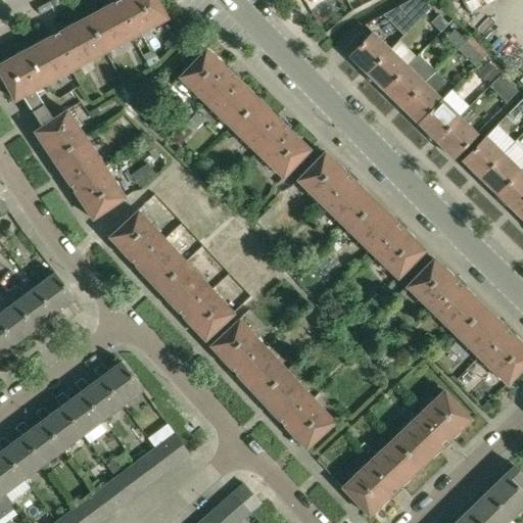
[(111,3),(64,29),(61,31),(59,27),(50,32),(52,35),(0,63),(0,74),(14,100),(22,95),(42,126),(34,131),(92,218),(124,196),(65,109),(55,116),(36,89),(138,34),(167,18),(156,0),(111,0),(111,1),(112,3),(111,3)]
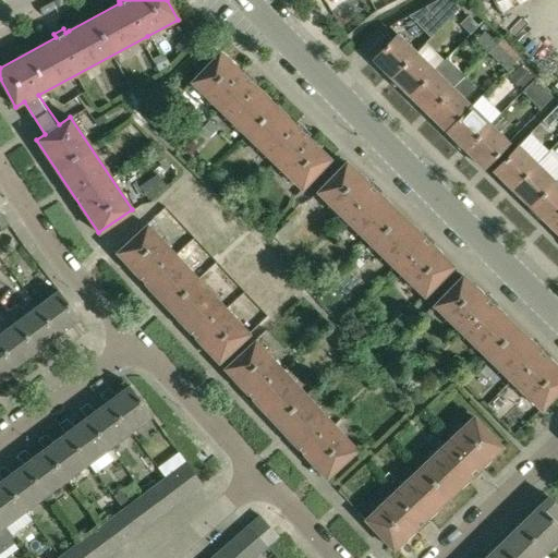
[(452,0),(436,0),(409,15),(431,37),(460,8),(452,0)]
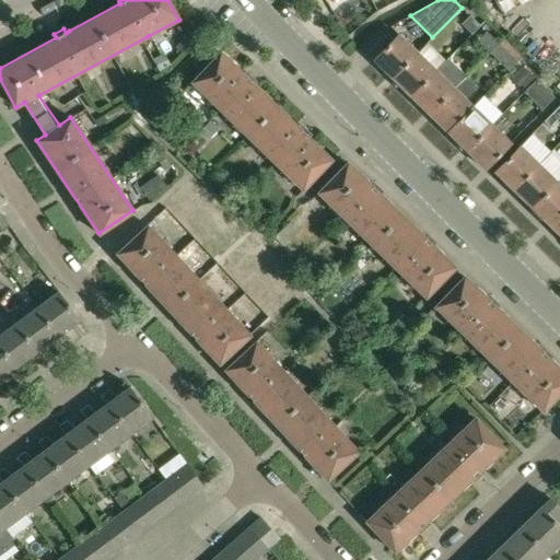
[(469,15),(461,24),(471,34),(480,25),(469,15)]
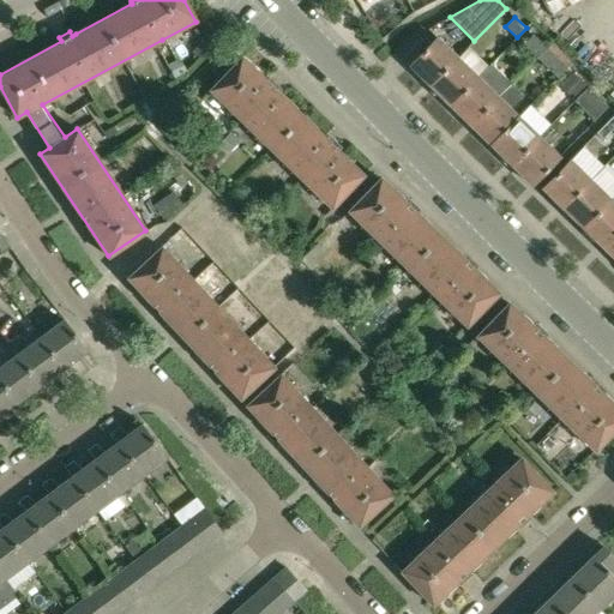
[(523,44),(536,58),(546,48),(533,35),(523,44)]
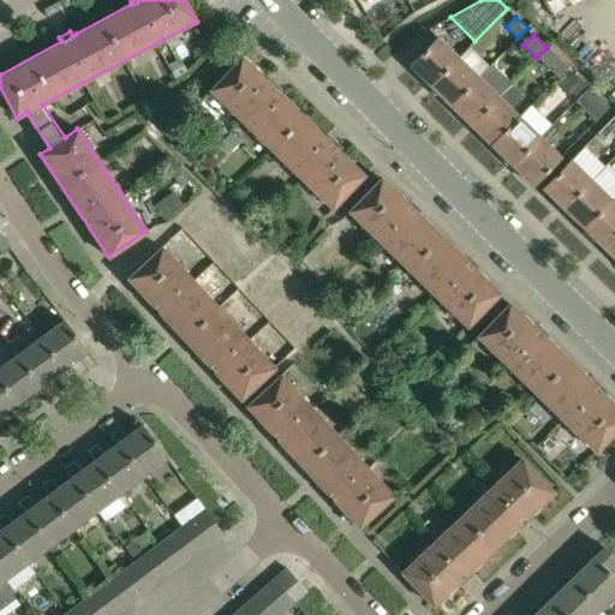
[(437,37),(433,42),(410,66),(430,87),(458,58),(437,37)]
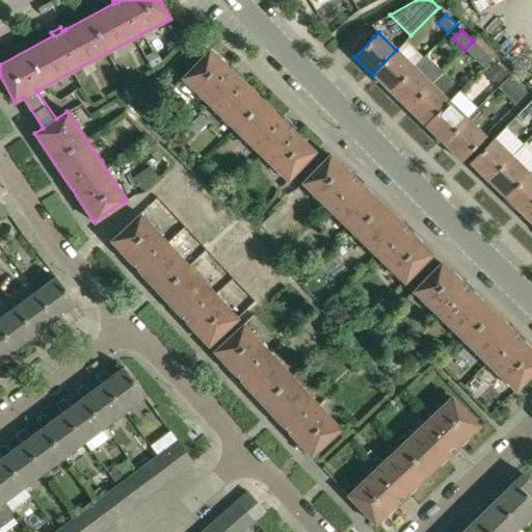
[(174,35),(165,44),(171,50),(180,41),(174,35)]
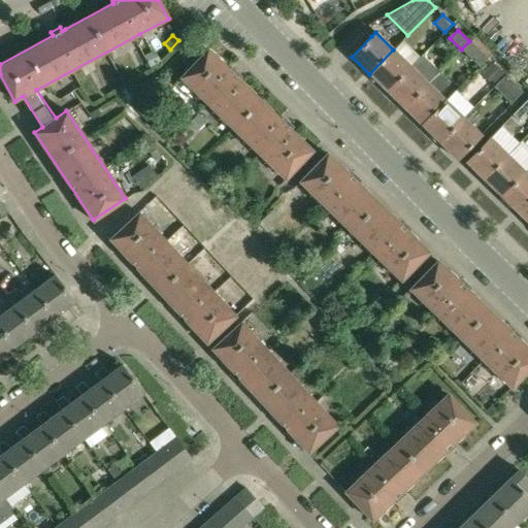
[(474,36),(469,41),(461,50),(479,67),(491,54),(474,36)]
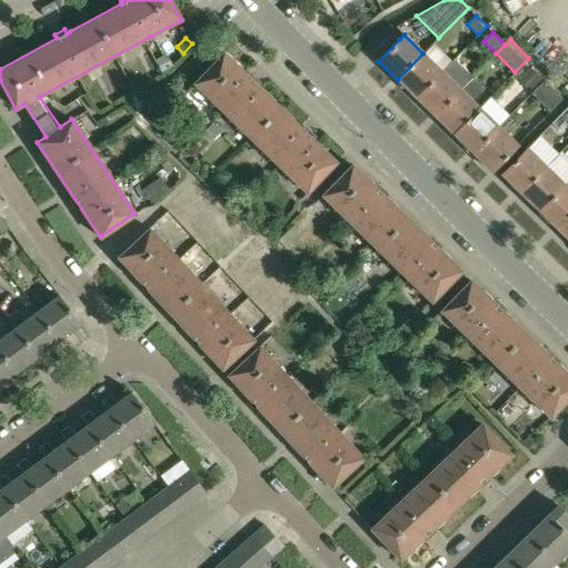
[(194,83),(251,138),(281,109),(255,84),(257,82),(256,80),(252,77),(249,74),(247,77),(223,53),(194,83)]
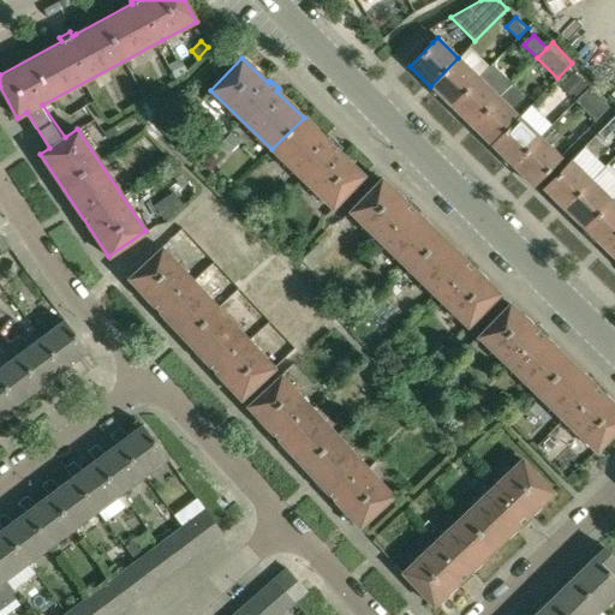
[(430,87),(451,106),(478,78),(458,58),(430,87)]
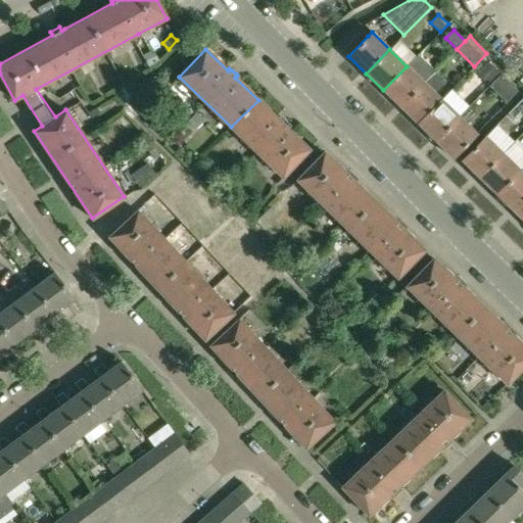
[(150,51),(143,55),(149,67),(159,62),(154,52),(151,54),(150,51)]
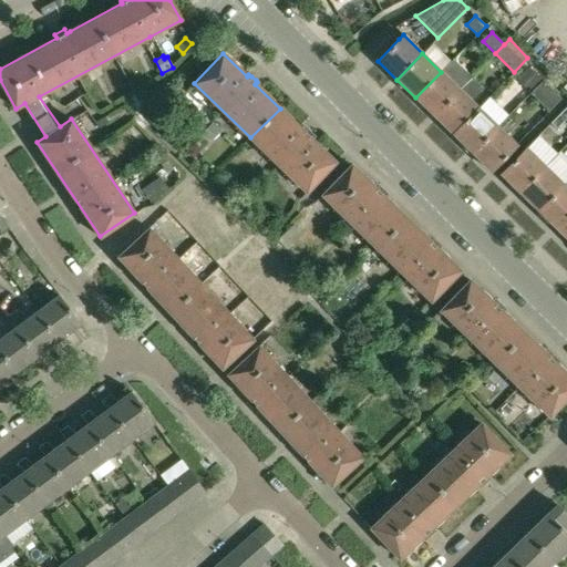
[(453,59),(441,72),(415,98),(434,116),(472,78),(453,59)]
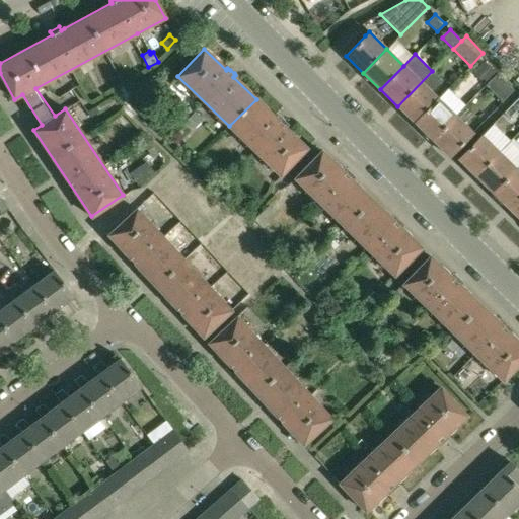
[(484,61),(472,73),(485,84),(496,72),(484,61)]
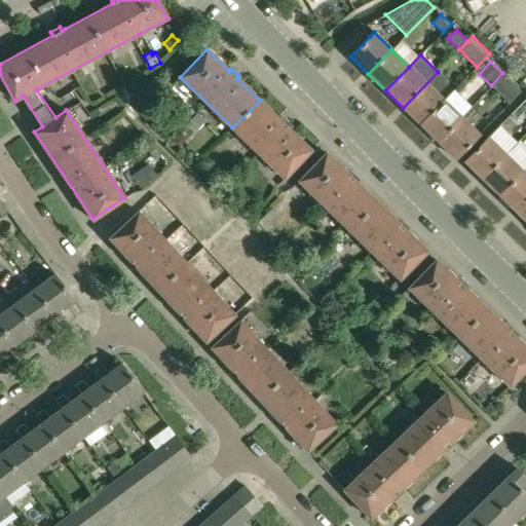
[(403,108),(420,124),(444,101),(437,94),(448,81),(438,72),(403,108)]
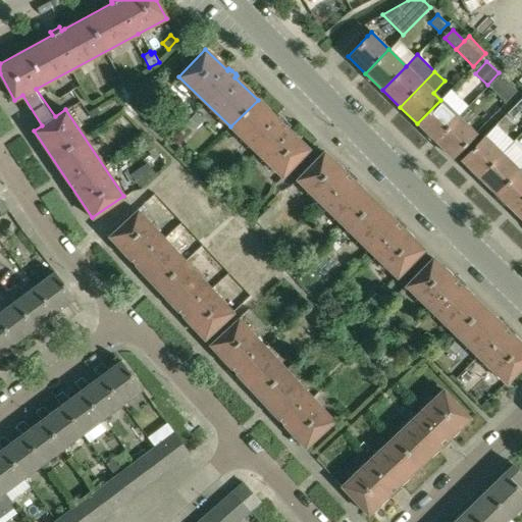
[(500,74),(488,86),(506,103),(517,92),(500,74)]
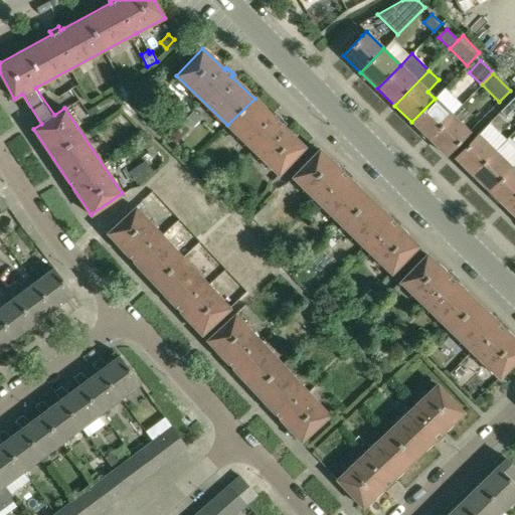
[(514,96),(500,112),(505,117),(513,108),(514,110),(514,96)]
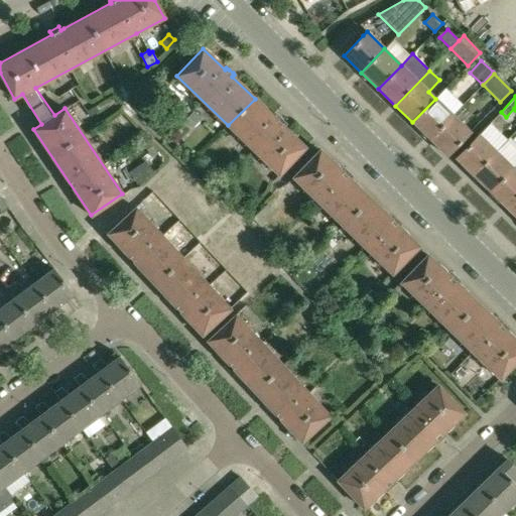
[(255,99),(228,125),(279,175),(305,147),(283,126),(284,124),(283,122),(279,118),(277,117),(275,119),(255,99)]
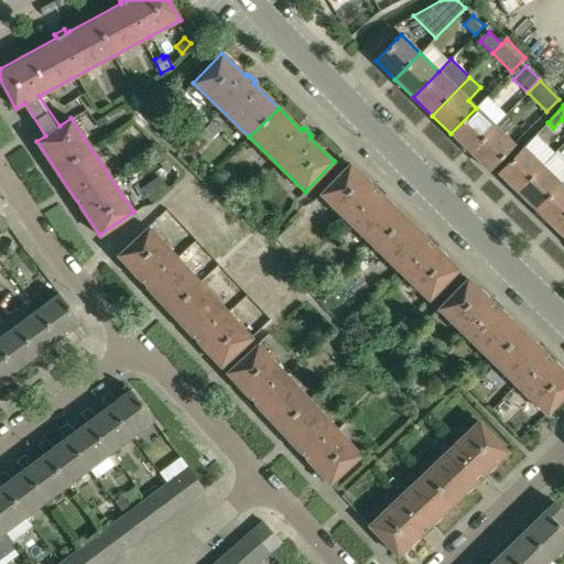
[(495,126),(476,108),(451,133),(469,151),(495,126)]
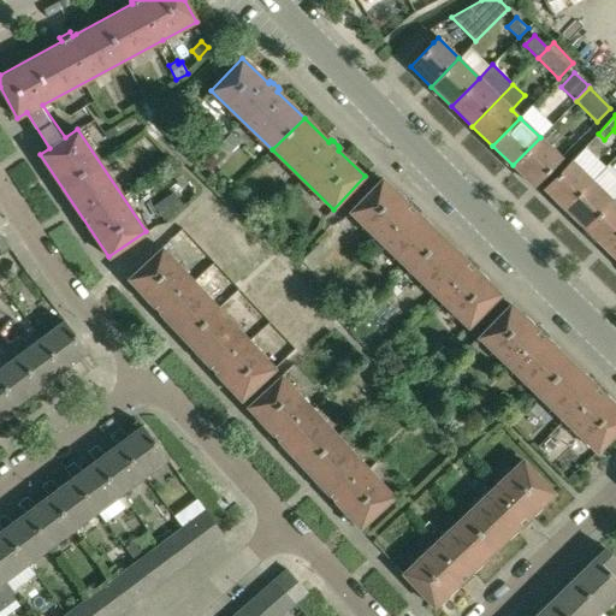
[(229,132),(220,143),(229,152),(238,141),(229,132)]
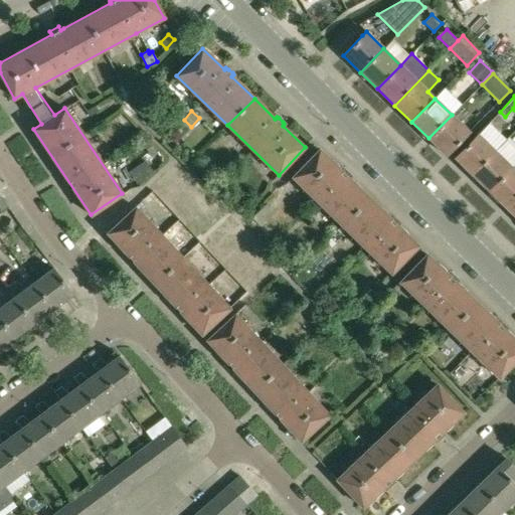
[(469,132),(452,115),(428,138),(446,155),(469,132)]
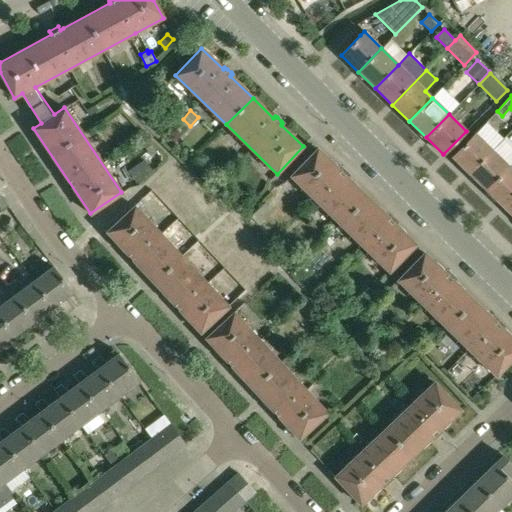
[(452,157),(469,173),(492,150),(475,133),(452,157)]
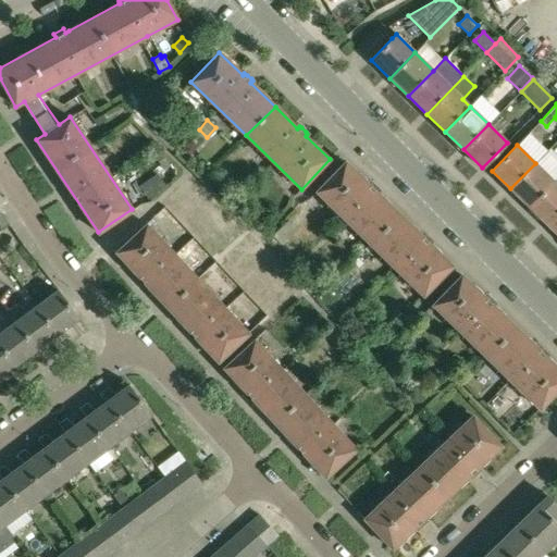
[(160,150),(153,155),(164,170),(170,166),(160,150)]
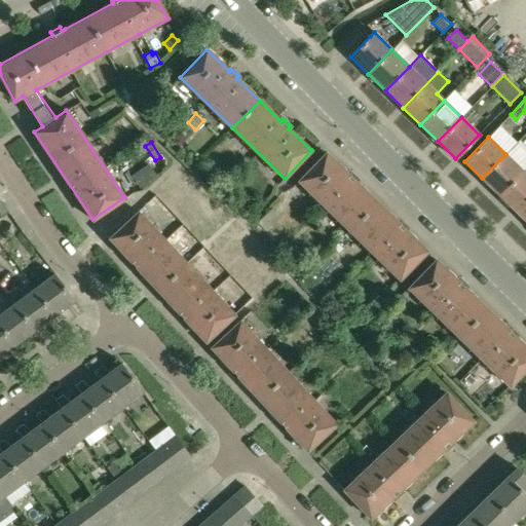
[(299,181),(349,230),(377,202),(354,182),(357,180),(355,177),(351,174),(349,173),(347,174),(346,174),(326,153),(311,167),(299,181)]
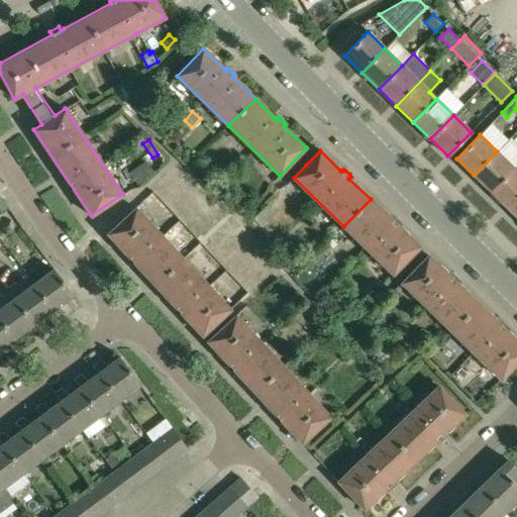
[(514,168),(497,151),(474,175),(491,192),(514,168)]
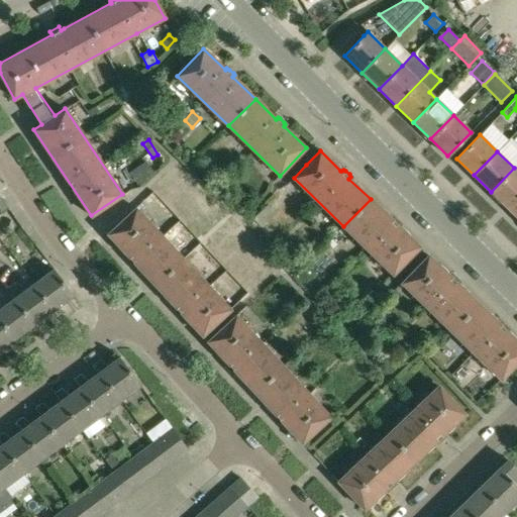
[(143,162),(127,173),(136,185),(152,174),(143,162)]
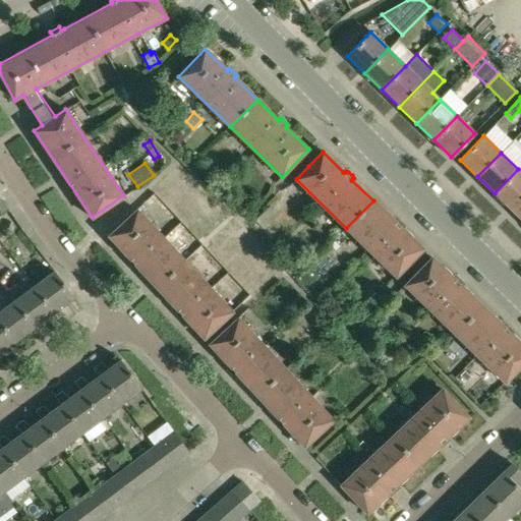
[(495,193),(512,211),(520,200),(520,172),(518,169),(495,193)]
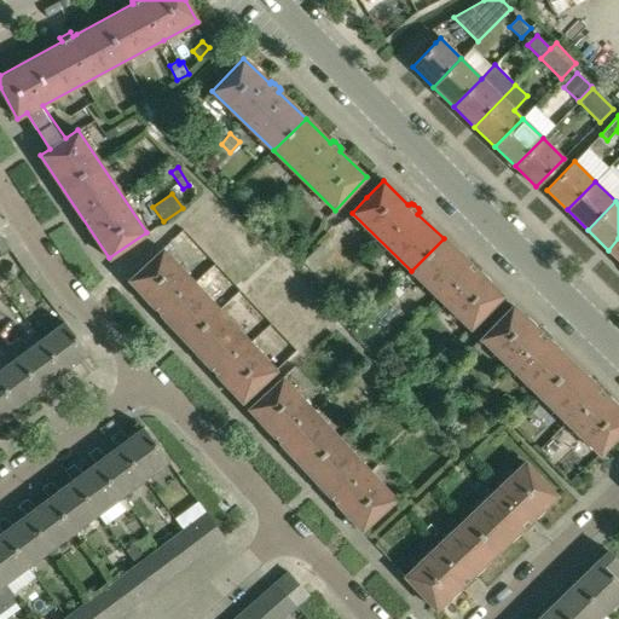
[(485,313),(502,296),(476,271),(479,268),(476,266),(473,261),(469,260),(468,262),(444,238),(411,271),(472,328),(485,313)]
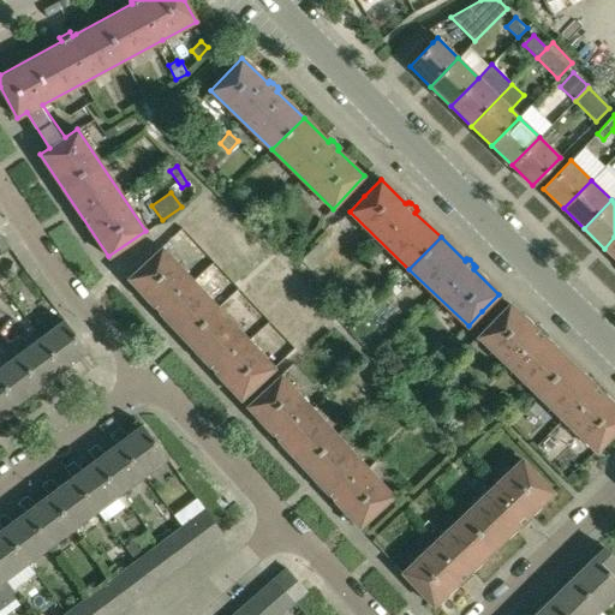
[(614,237),(604,249),(614,258),(614,237)]
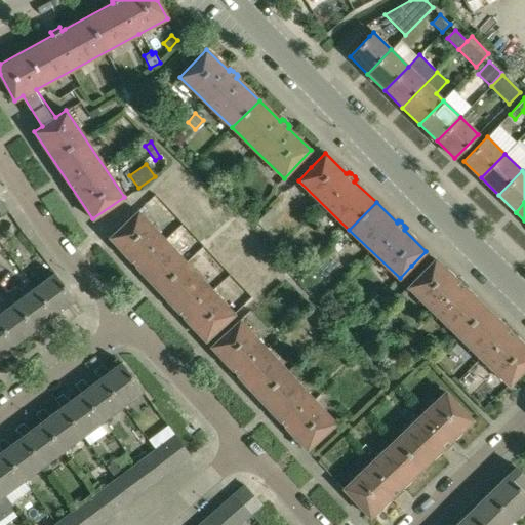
[(109,237),(157,289),(186,263),(137,210),(109,237)]
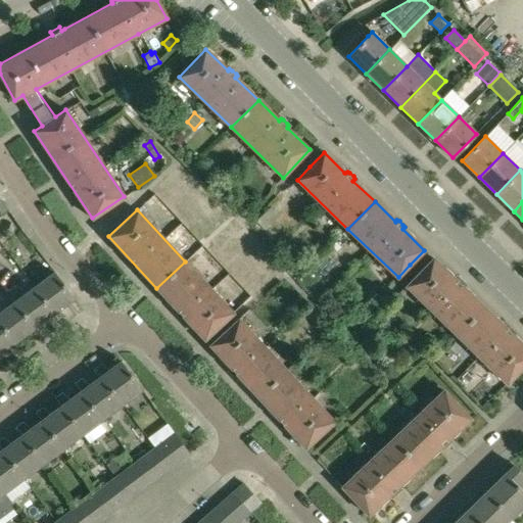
[(455,279),(433,258),(407,286),(457,335),(483,307),(462,287),(464,285),(462,282),(459,279),(456,278),(455,279)]
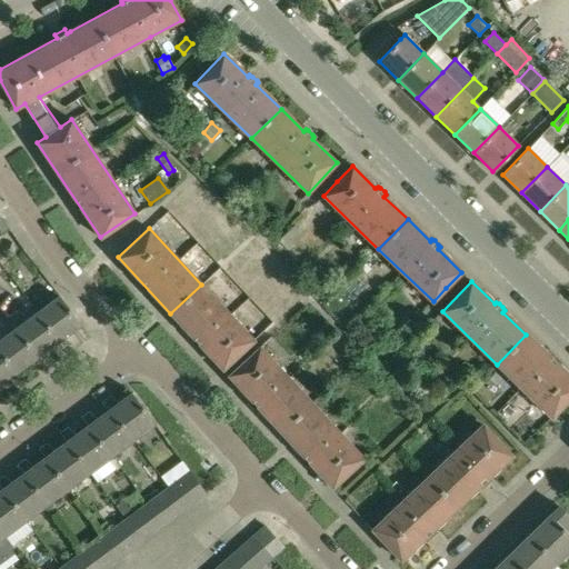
[(252,340),(201,285),(170,313),(221,369),(252,340)]
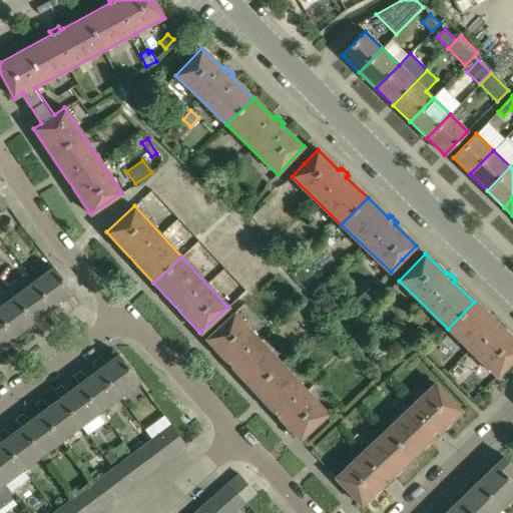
[(34,282),(52,306),(71,292),(49,261),(39,269),(43,274),(34,282)]
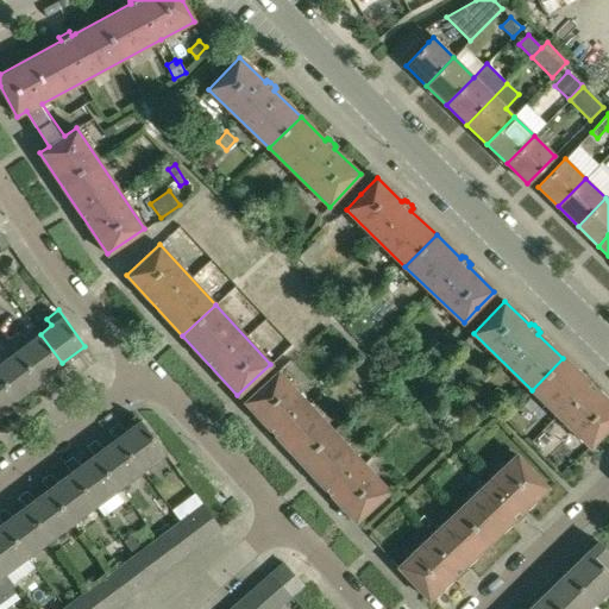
[(39,381),(62,363),(41,334),(17,351),(39,381)]
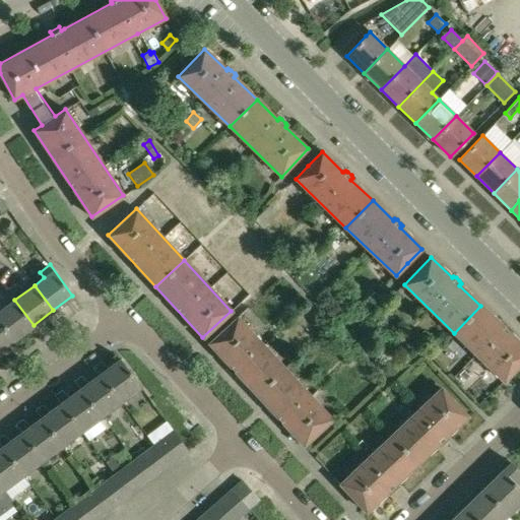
[(375,291),(363,303),(367,308),(379,297),(375,291)]
